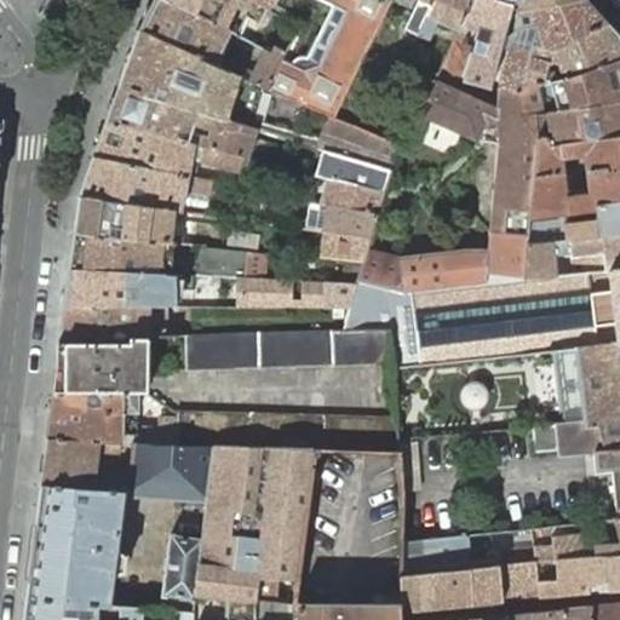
[(166,0),(154,0),(139,32),(207,61),(218,67),(231,41),(259,56),(253,70),(244,65),(239,75),(248,80),(254,82),(269,89),(282,59),(286,51),(275,46),(271,53),(263,49),(237,35),(235,34),(223,27),(166,0)]
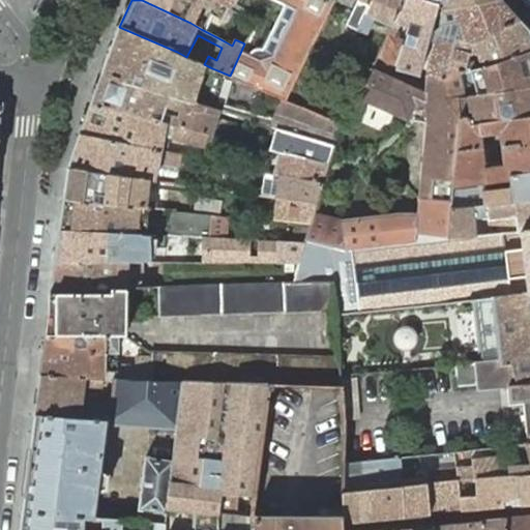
[(213,0),(142,0),(190,23),(201,29),(203,30),(210,16),(221,21),(228,7),(213,0)]
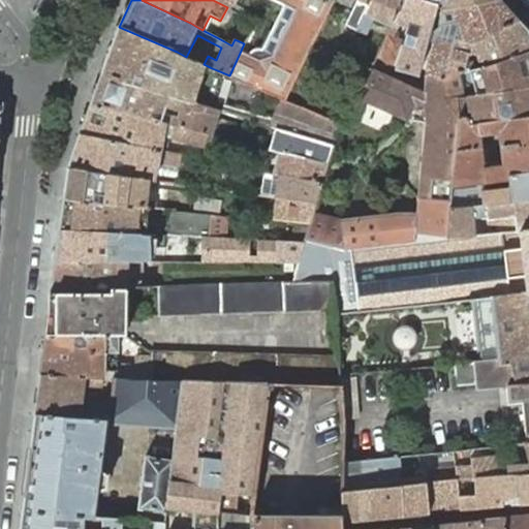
[(229,75),(281,98),(284,99),(332,0),(213,0),(227,7),(230,0),(279,0),(286,3),(263,48),(261,48),(260,48),(259,48),(258,49),(257,49),(256,50),(255,50),(254,51),(253,51),(253,52),(252,52),(252,53),(251,54),(251,55),(250,56),(241,51),(229,75)]
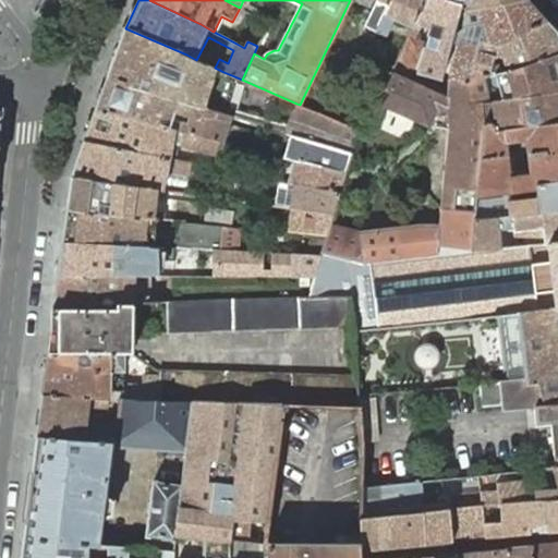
[(378,0),(366,24),(376,29),(389,0),(378,0)]
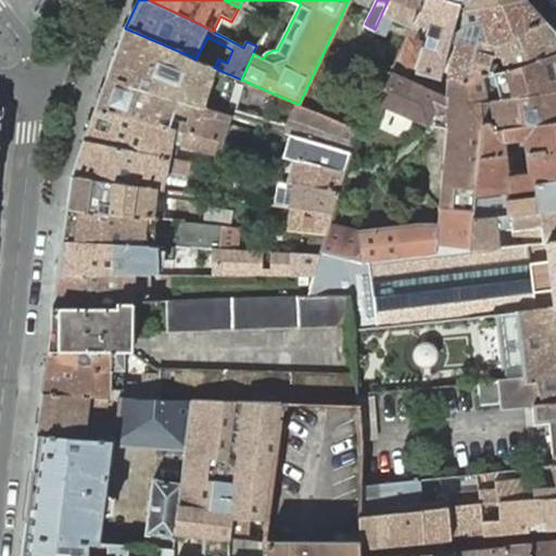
[(388,0),(375,29),(375,30),(384,35),(392,19),(412,27),(424,0),(388,0)]
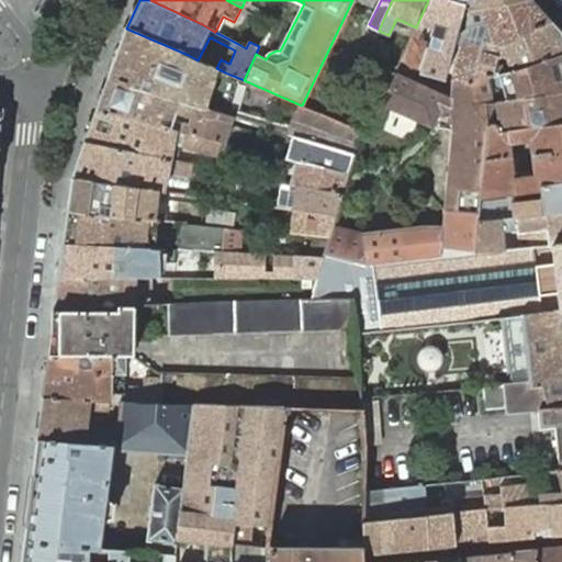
[(398,65),(413,71),(419,74),(428,46),(436,24),(446,0),(428,0),(416,27),(398,65)]
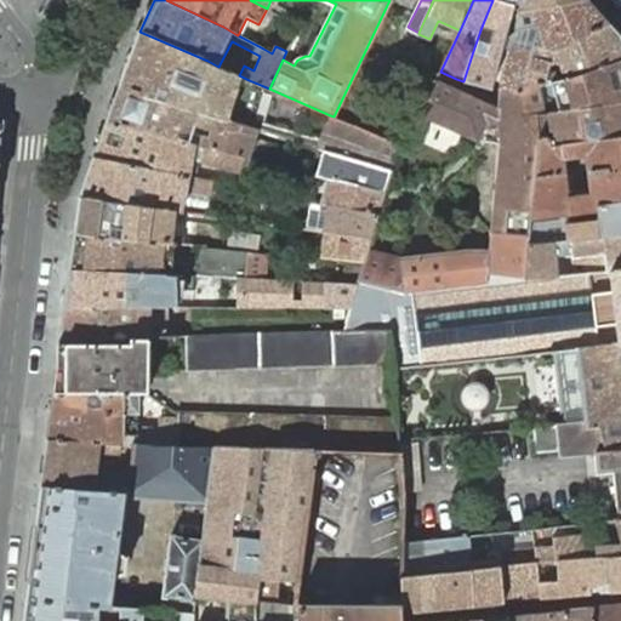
[(493,0),(482,27),(494,29),(485,55),(473,51),(463,81),(490,87),(513,5),(518,1),(519,0),(493,0)]
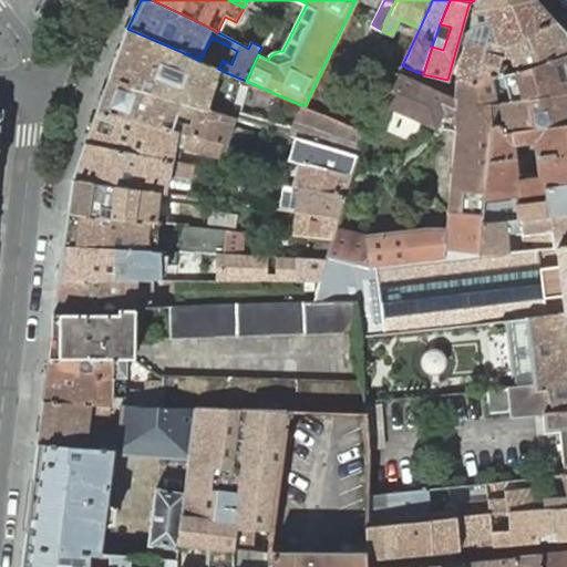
[(505,45),(555,21),(544,9),(535,0),(528,0),(471,11),(465,38),(505,45)]
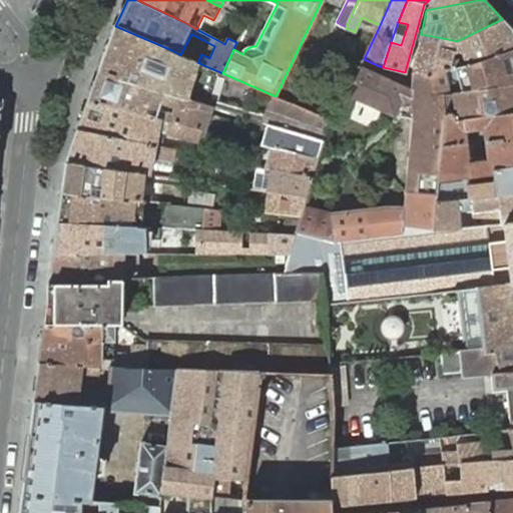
[(429,0),(428,1),(426,10),(478,0),(429,0)]
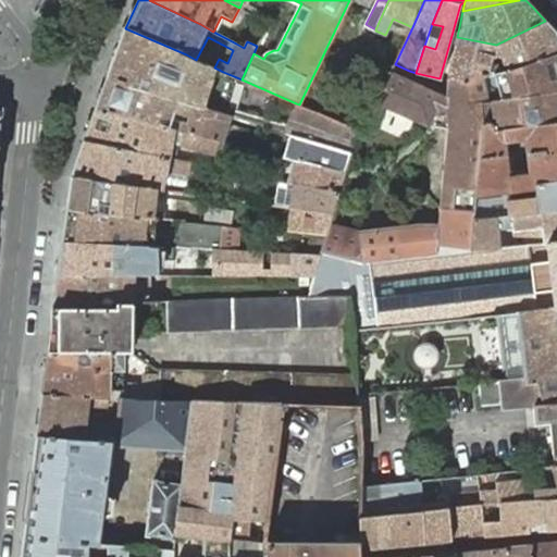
[(506,72),(556,53),(556,41),(555,32),(545,21),(496,45),(457,37),(447,77),(469,83),(472,72),(486,76),(506,72)]
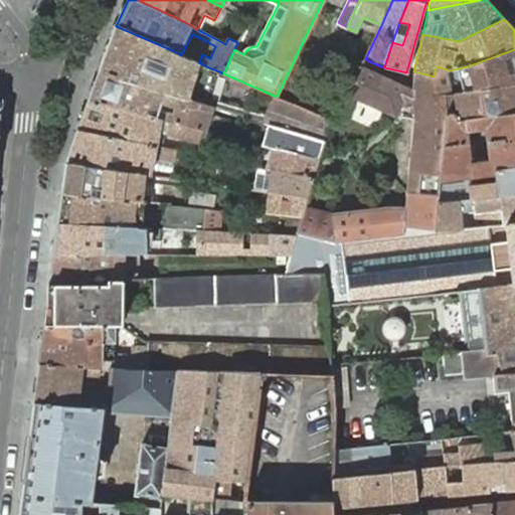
[(409,24),(399,22),(392,42),(402,45),(409,24)]
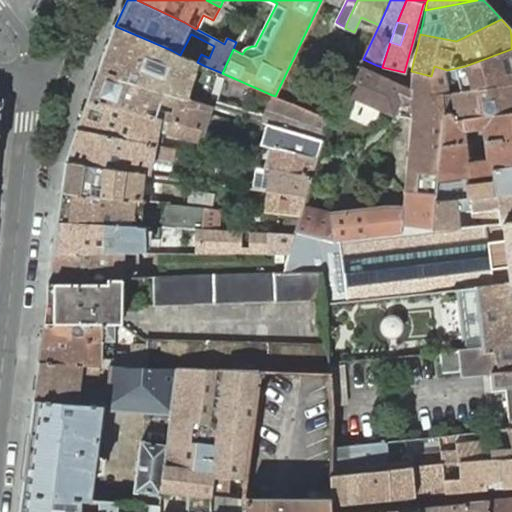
[(115,26),(98,72),(185,98),(199,102),(210,68),(205,66),(197,62),(196,62),(180,55),(171,50),(115,26)]
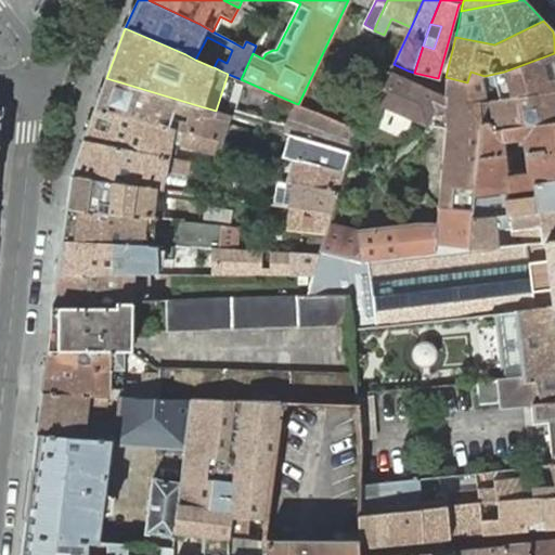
[(375,55),(364,50),(361,57),(362,61),(370,64),(375,55)]
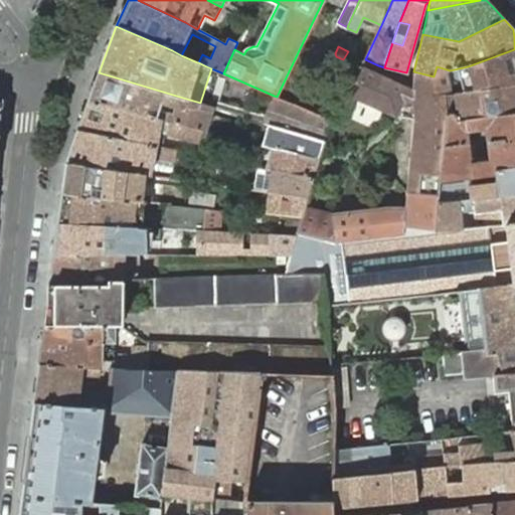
[(296,234),(295,235),(335,244),(403,237),(404,228),(436,229),(438,202),(441,181),(444,147),(447,115),(455,115),(456,121),(514,112),(514,49),(468,66),(450,70),(437,66),(434,76),(413,71),(411,91),(376,74),(376,73),(363,67),(351,95),(397,116),(414,117),(405,208),(388,208),(334,215),(305,207),(302,216),(296,234)]
